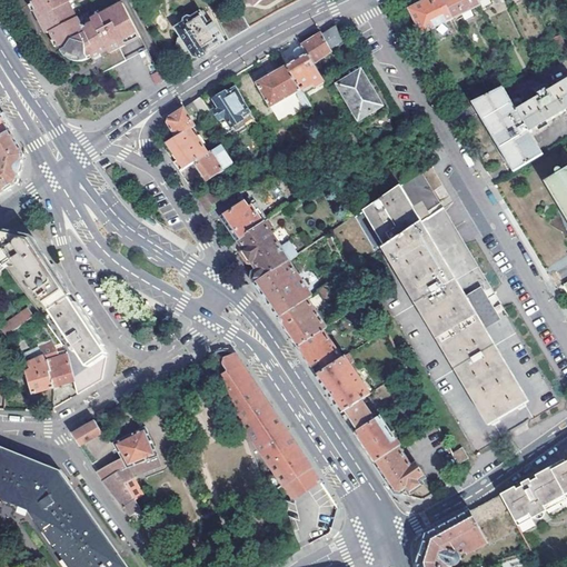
[(29,0),(30,1),(27,3),(45,33),(48,31),(57,47),(61,45),(65,50),(82,56),(89,52),(91,56),(106,48),(108,51),(105,53),(111,66),(125,60),(118,47),(139,35),(121,1),(90,18),(91,21),(85,25),(80,22),(77,15),(75,15),(67,0),(29,0)]
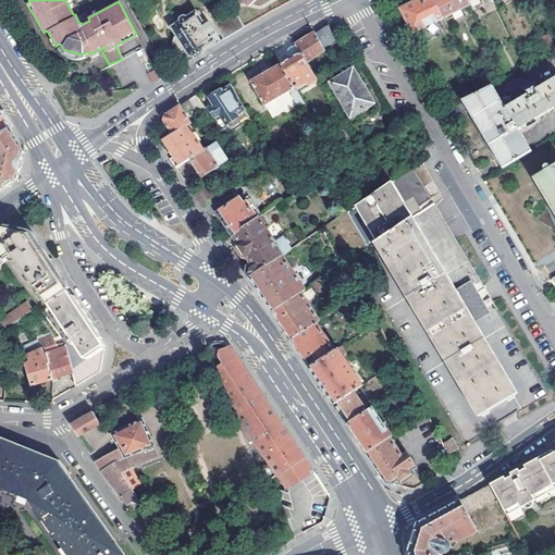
[(65,0),(73,14),(75,14),(78,22),(83,24),(89,21),(88,17),(119,1),(118,0),(65,0)]
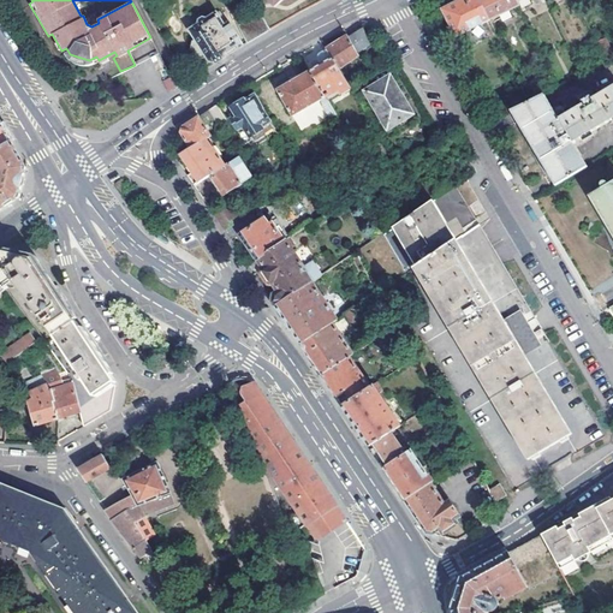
[(454,0),(440,7),(456,39),(489,22),(477,0),(454,0)]
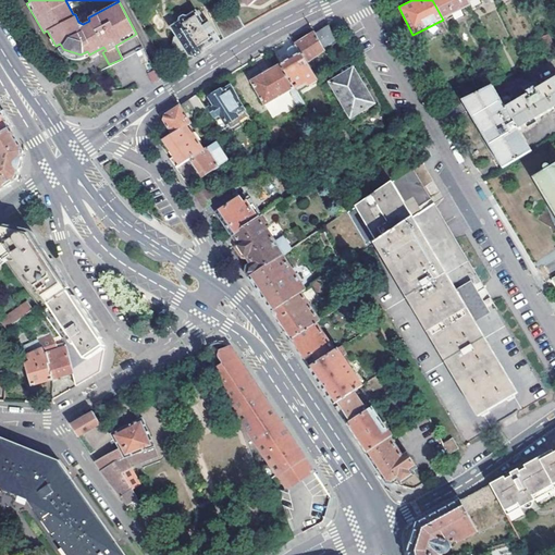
[(432,0),(443,20),(470,7),(468,2),(466,0),(432,0)]
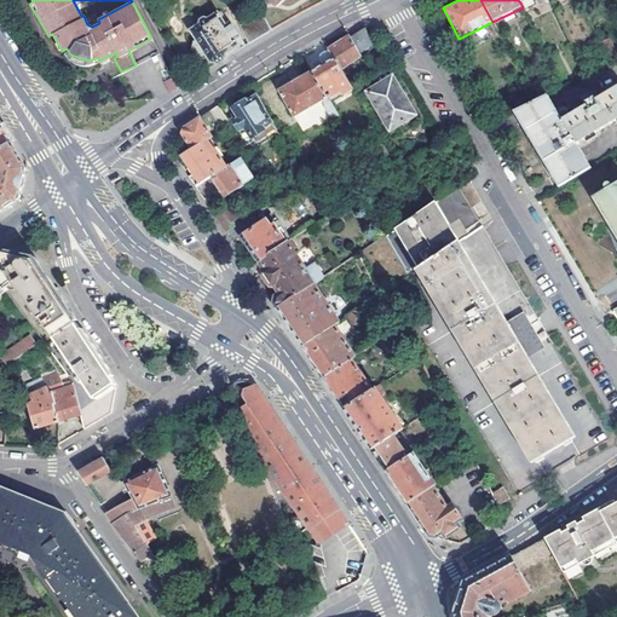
[(236,19),(247,41),(270,27),(260,9),(236,19)]
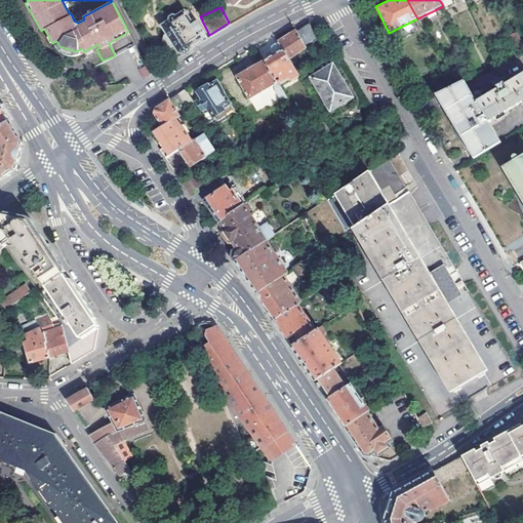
[(174,46),(177,51),(182,52),(203,38),(206,37),(194,17),(189,19),(183,9),(160,24),(164,32),(162,34),(161,39),(166,47),(171,48),(174,46)]
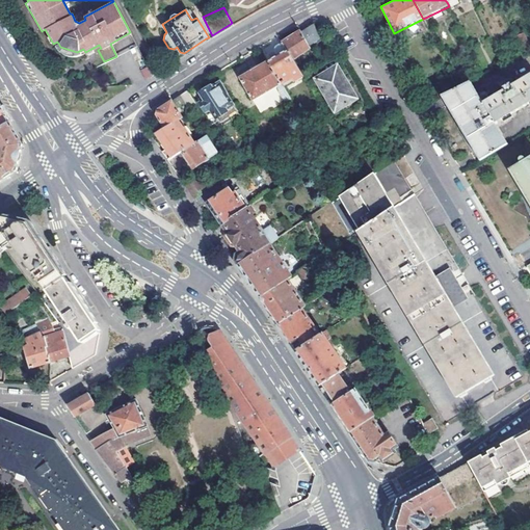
[(299,30),(307,44),(320,35),(313,22),(299,30)]
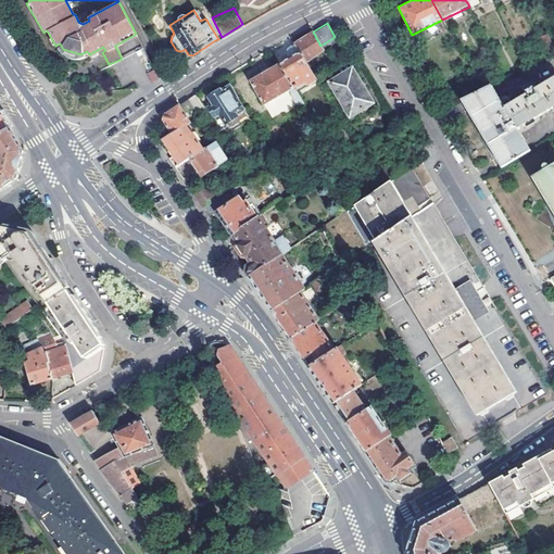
[(320,46),(313,32),(293,42),(294,45),(306,64),(310,62),(306,57),(322,48),(320,46)]
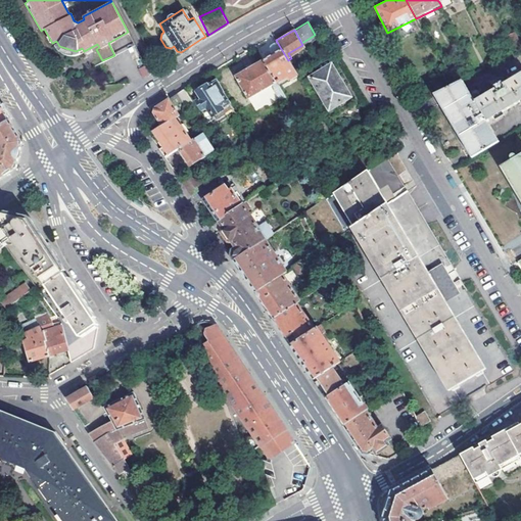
[(508,35),(517,52),(520,50),(520,43),(515,31),(508,35)]
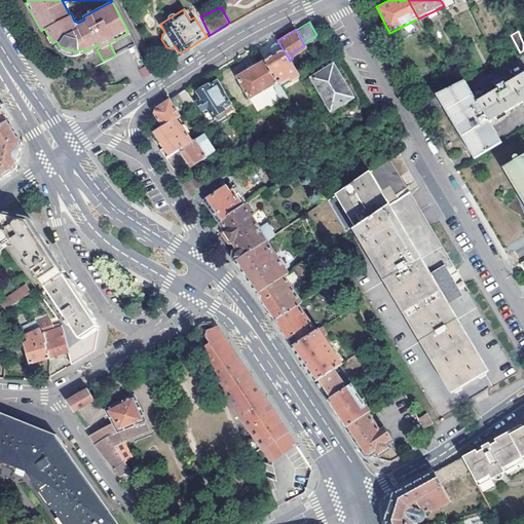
[(298,74),(297,72),(290,61),(278,42),(271,46),(274,53),(263,59),(276,81),(287,76),(288,79),(298,74)]
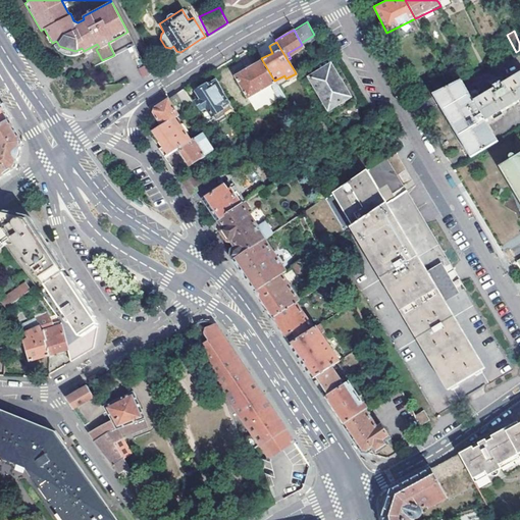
[(274,81),(261,58),(234,73),(246,96),(268,84),(276,100),(282,97),(274,81)]
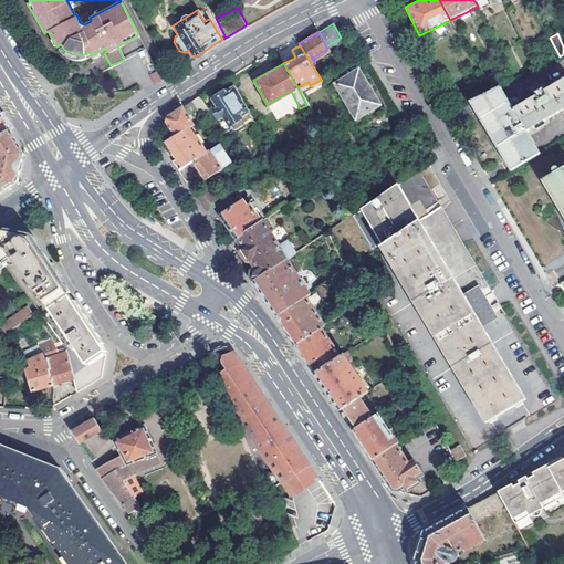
[(147,71),(154,83),(162,79),(155,66),(147,71)]
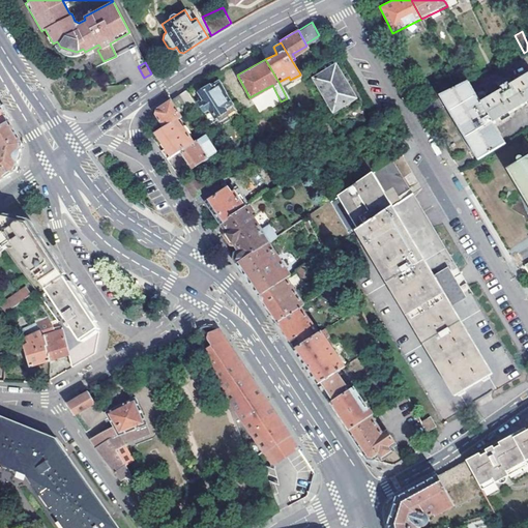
[(300,75),(303,80),(313,76),(324,96),(322,97),(330,112),(338,108),(336,105),(353,95),(334,63),(317,71),(313,64),(299,72),(300,75)]
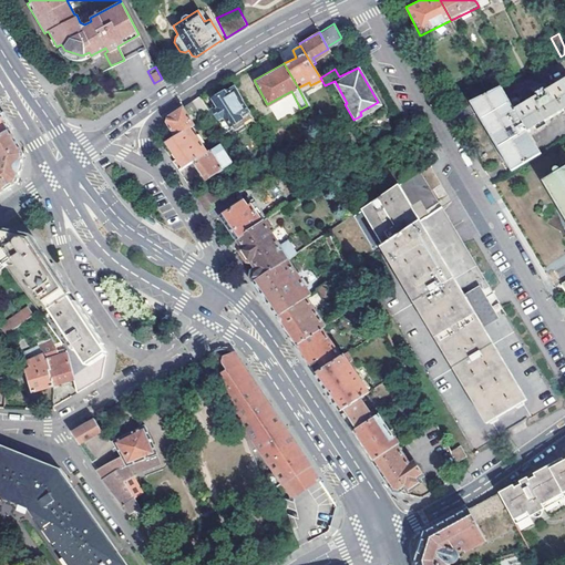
[(513,106),(500,84),(492,88),(468,99),(471,104),(493,142),(505,163),(509,170),(538,152),(526,130),(564,106),(564,74),(545,88),(542,83),(531,85),(535,93),(513,106)]
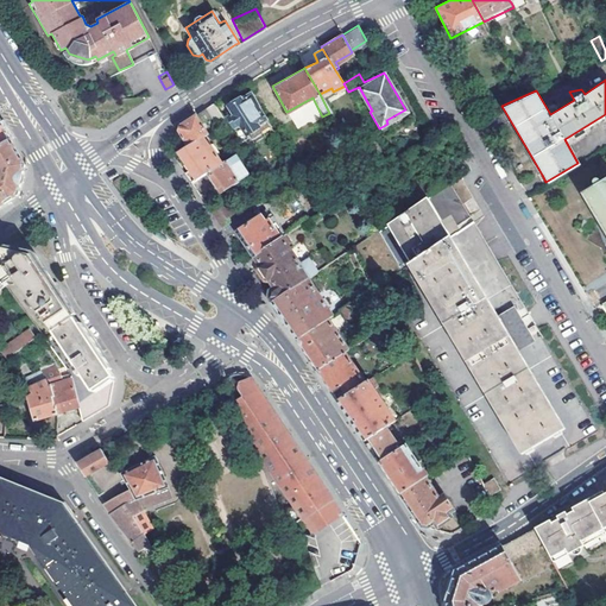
[(254,121),(265,115),(250,90),(239,96),(238,95),(227,101),(231,108),(225,113),(231,124),(239,119),(245,131),(256,124),(254,121)]
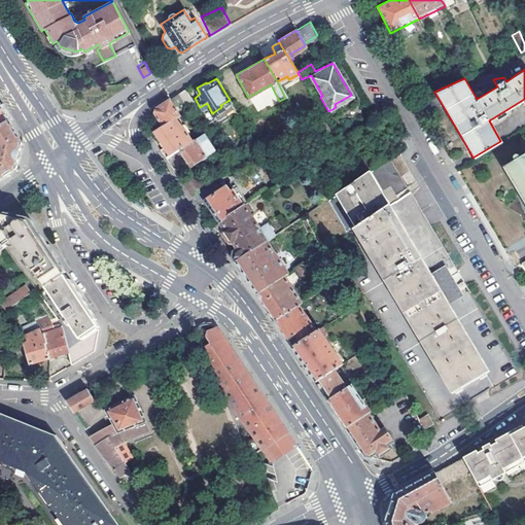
[(184,88),(176,93),(186,107),(194,102),(184,88)]
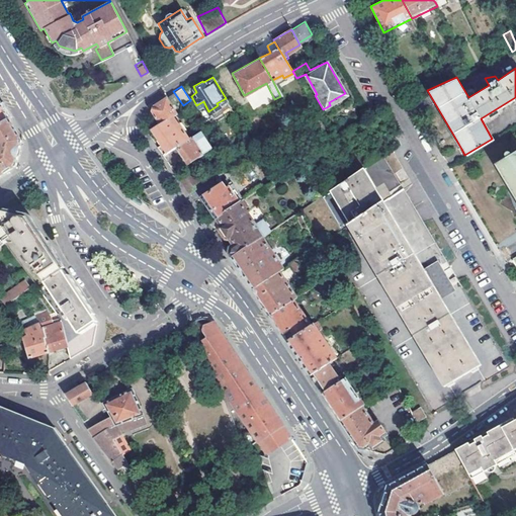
[(171,92),(166,96),(176,111),(184,106),(183,105),(173,91),(171,92)]
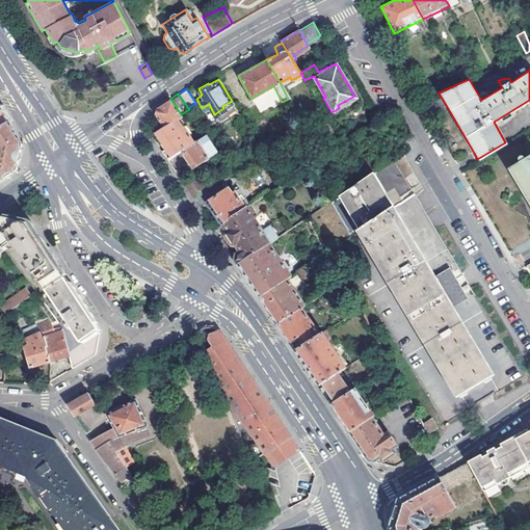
[(163,126),(177,117),(181,114),(170,99),(155,108),(154,112),(163,126)]
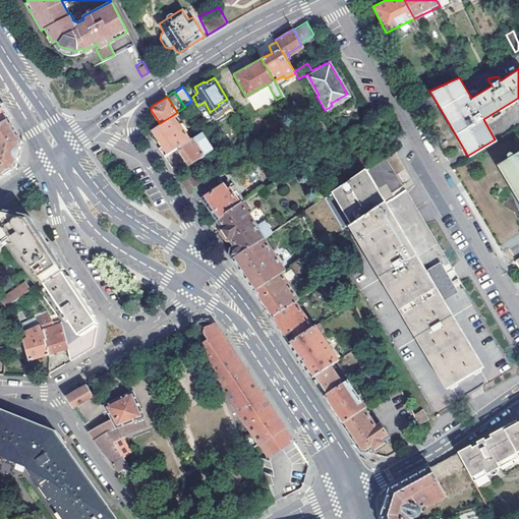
[(0,122),(8,118),(3,111),(0,105),(0,122)]
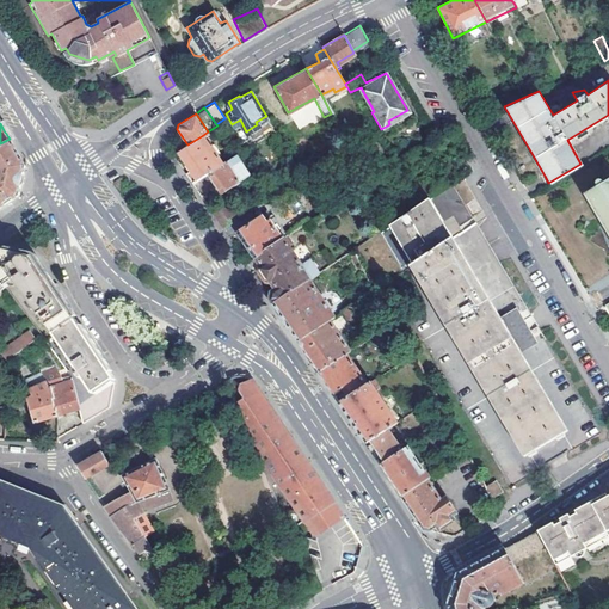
[(209,143),(203,135),(188,145),(177,151),(189,170),(184,172),(191,182),(208,172),(208,171),(222,161),(210,142),(209,143)]
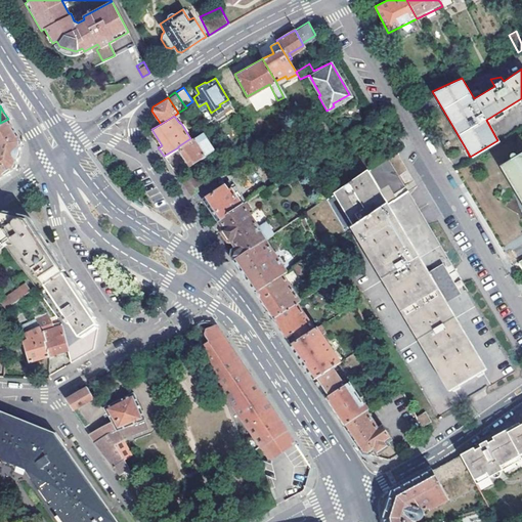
[(0,176),(14,166),(19,139),(14,130),(8,119),(0,123),(0,176)]
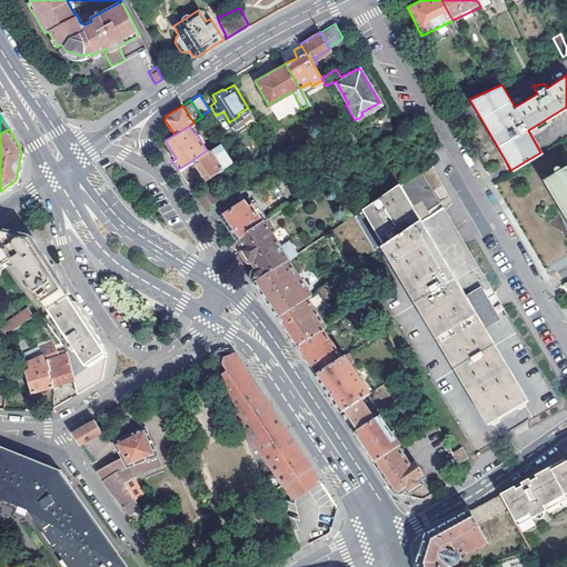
[(389,138),(369,149),(374,156),(393,146),(389,138)]
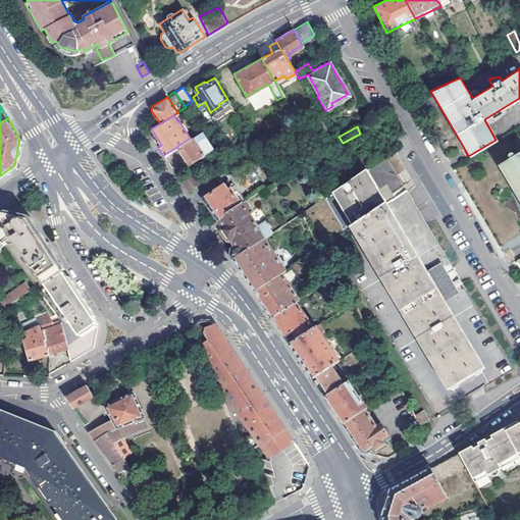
[(201,131),(190,138),(177,146),(177,147),(184,156),(189,164),(208,151),(205,145),(208,143),(201,131)]
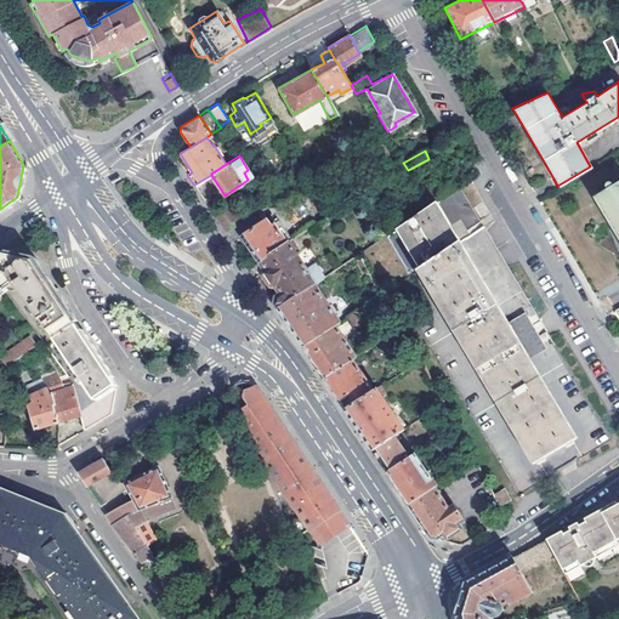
[(605,188),(591,196),(618,242),(618,179),(612,183),(611,182),(609,181),(608,180),(606,181),(605,181),(603,183),(603,185),(603,187),(605,188)]
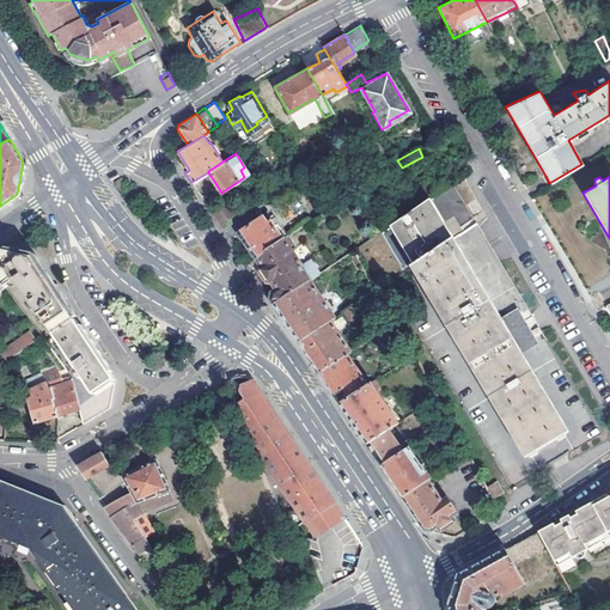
[(355,246),(377,287),(410,264),(450,238),(463,230),(462,226),(474,218),(468,207),(453,181),(427,197),(388,225),(355,246)]
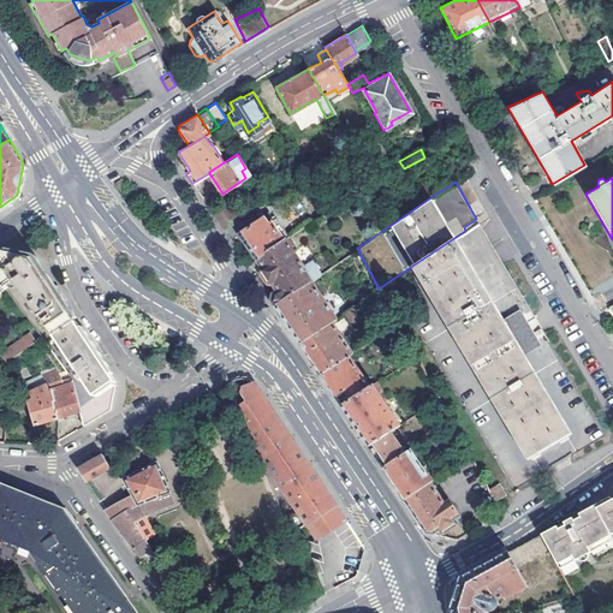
[(218,221),(222,228),(233,221),(224,206),(213,213),(218,221)]
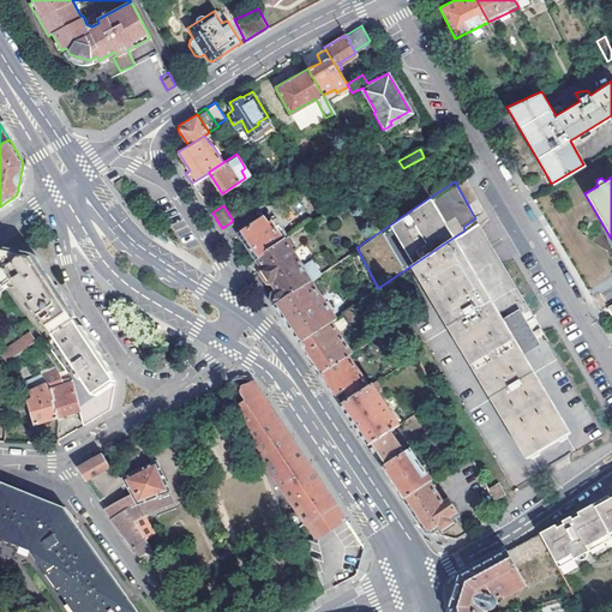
[(256,257),(288,235),(275,215),(265,221),(262,216),(239,232),(246,244),(256,257)]
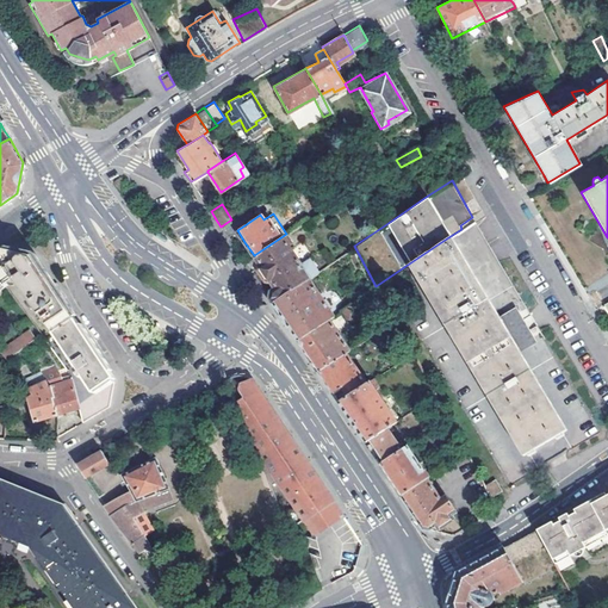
[(394,318),(395,321),(405,311),(507,484),(543,464),(552,458),(565,450),(572,446),(599,430),(537,326),(535,323),(527,328),(521,317),(528,312),(528,311),(497,259),(492,250),(481,231),(475,221),(461,229),(448,237),(409,264),(376,286),(394,318)]
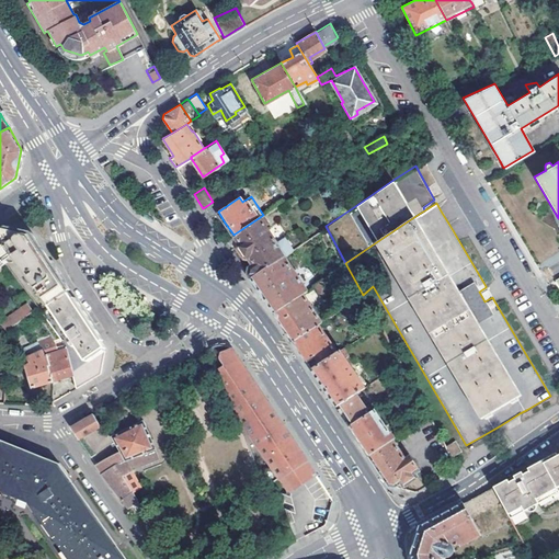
[(263,215),(234,235),(238,242),(237,242),(237,247),(243,257),(247,258),(248,257),(252,263),(243,269),(249,277),(283,254),(284,255),(292,250),(292,249),(284,237),(276,241),(264,224),(266,220),(263,215)]
